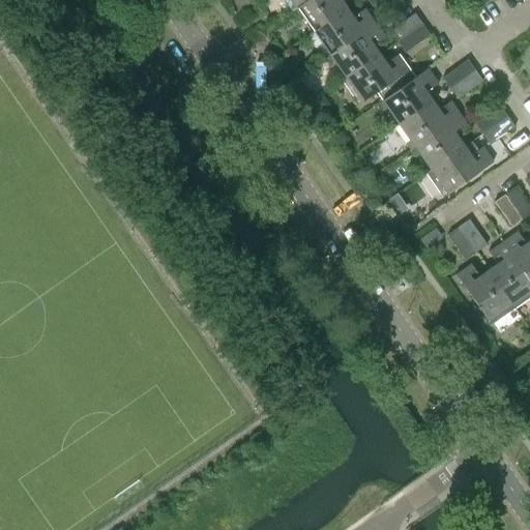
[(287,4),(292,11),(307,0),(291,0),(292,1),(287,4)]
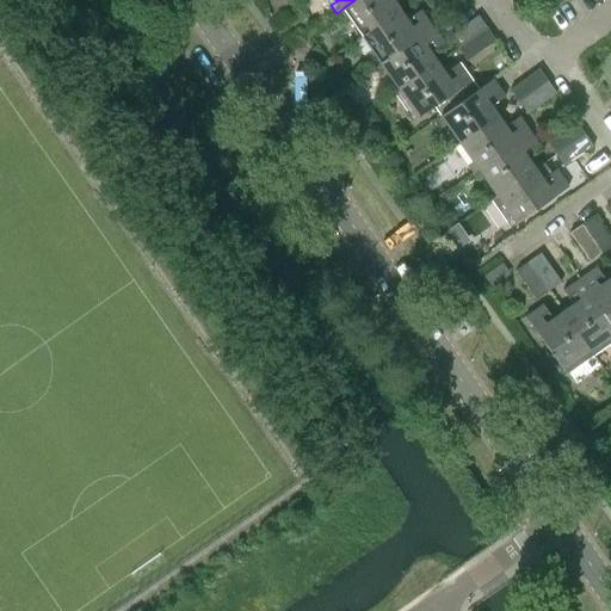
[(347,18),(360,36),(399,10),(392,0),(355,0),(337,13),(343,22),(347,18)]
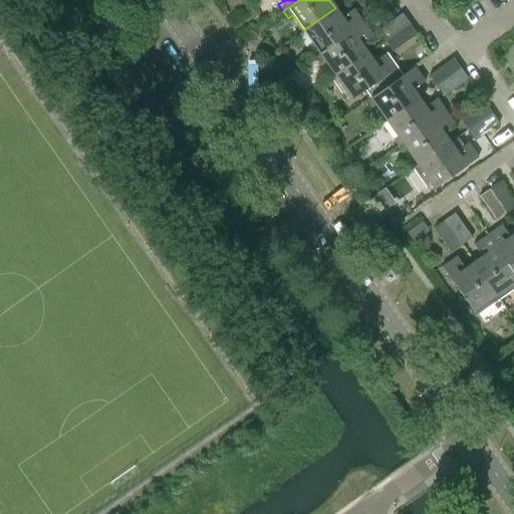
[(309,49),(314,56),(363,22),(353,8),(341,16),(335,8),(303,30),(314,46),(309,49)]
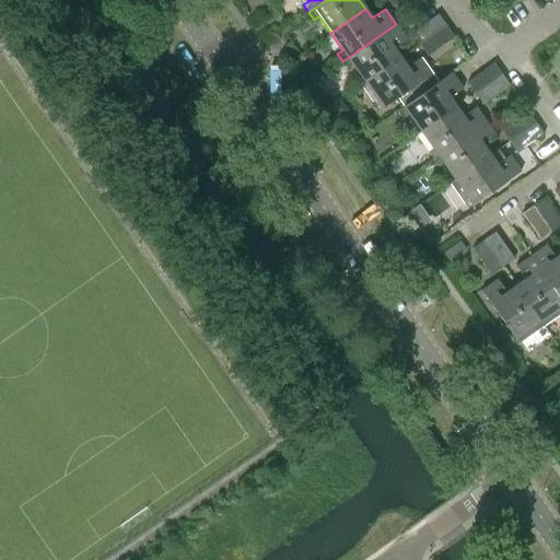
[(410,33),(419,45),(445,25),(438,14),(410,33)]
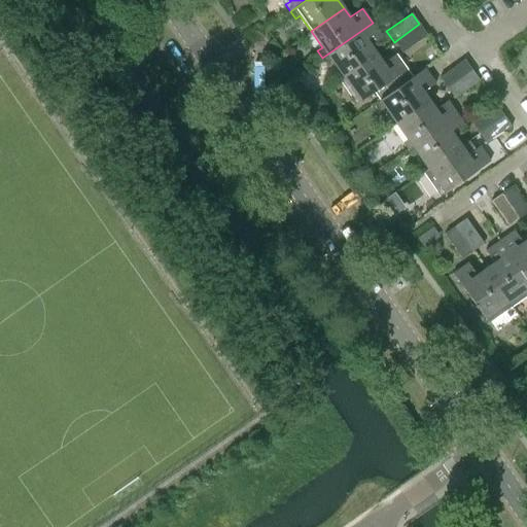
[(332,61),(344,77),(376,55),(371,45),(383,37),(373,23),(322,58),(327,65),(332,61)]
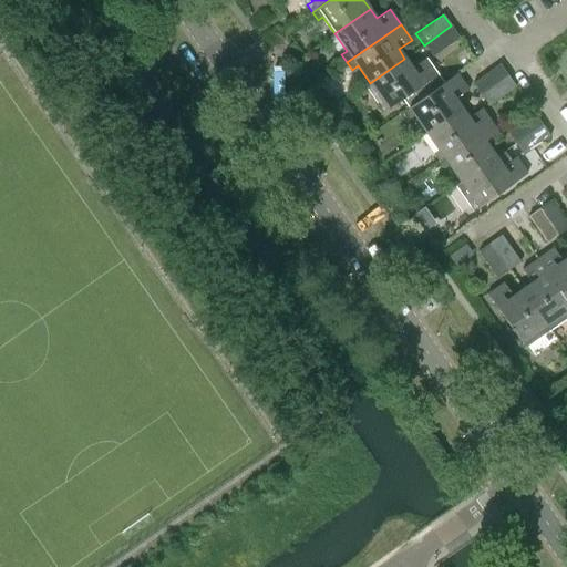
[(459,38),(451,26),(424,45),(432,57),(459,38)]
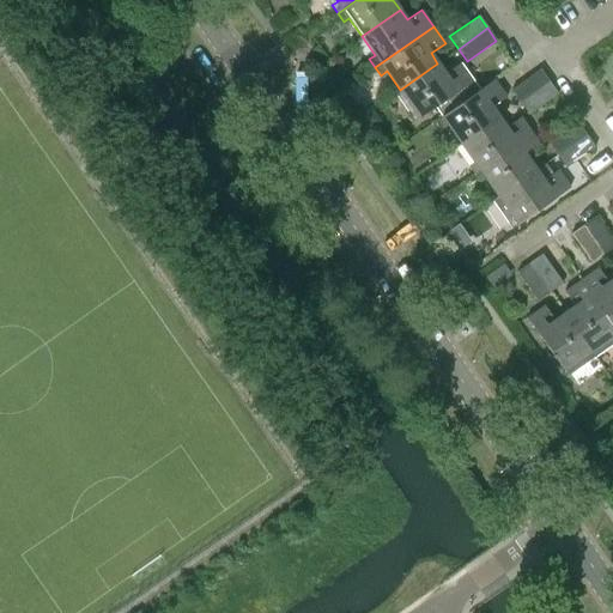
[(436,105),(442,115),(479,90),(460,62),(444,73),(437,64),(400,90),(394,93),(413,121),(436,105)]
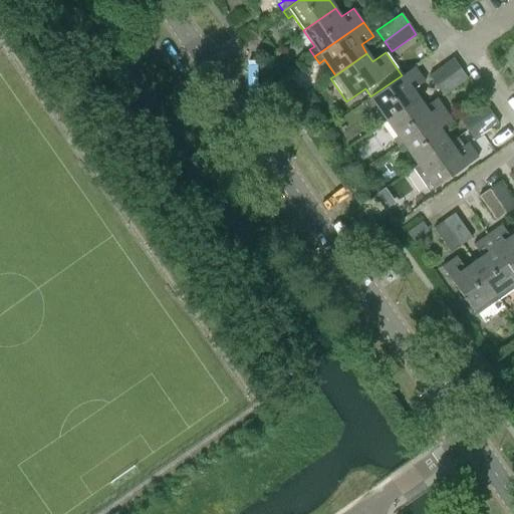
[(436,85),(460,68),(453,58),(428,75),(436,85)]
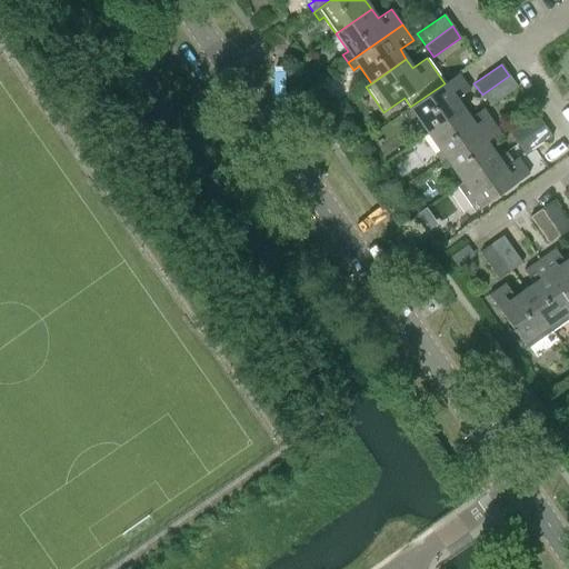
[(416,116),(428,133),(462,108),(457,99),(470,89),(459,73),(445,83),(410,107),(405,111),(410,119),(416,116)]
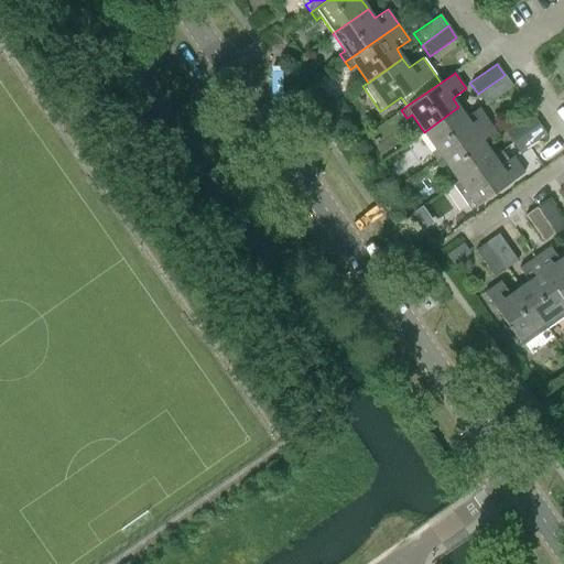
[(512,86),(505,75),(478,94),(486,106),(512,86)]
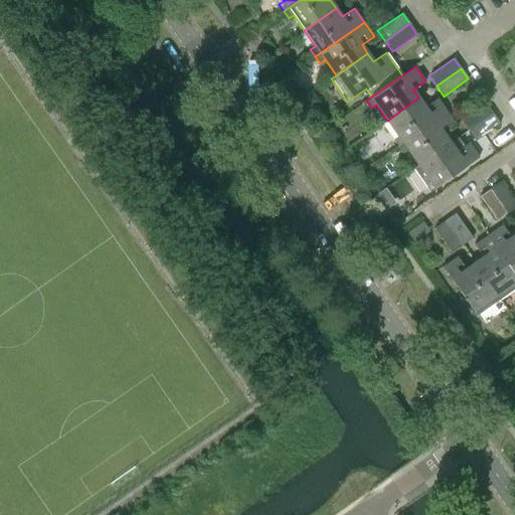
[(313,94),(305,99),(309,105),(311,107),(317,103),(317,100),(313,94)]
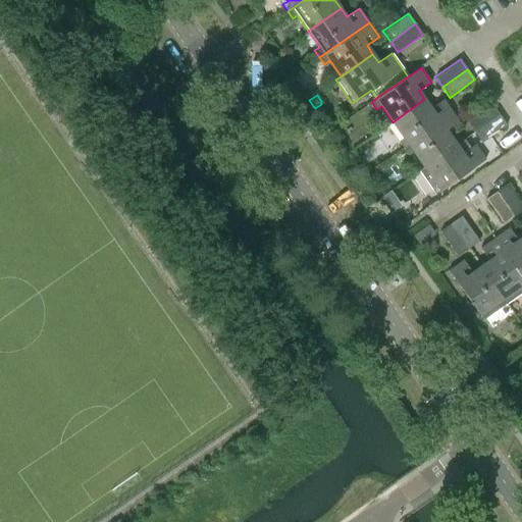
[(399,141),(404,148),(453,113),(444,99),(430,108),(424,99),(393,122),(404,138),(399,141)]
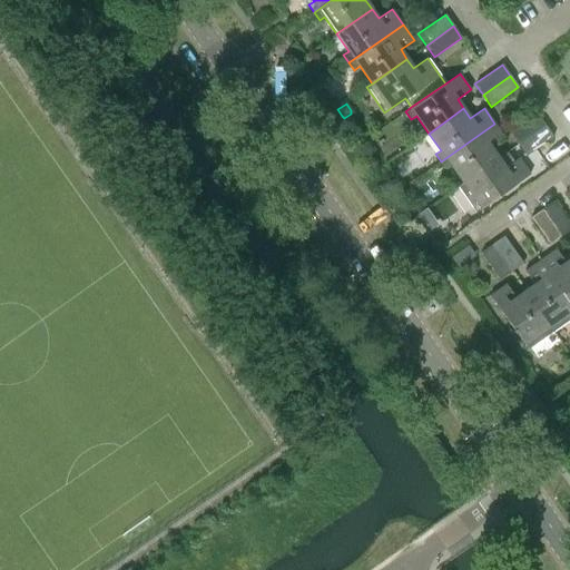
[(510,133),(518,145),(544,125),(537,114),(510,133)]
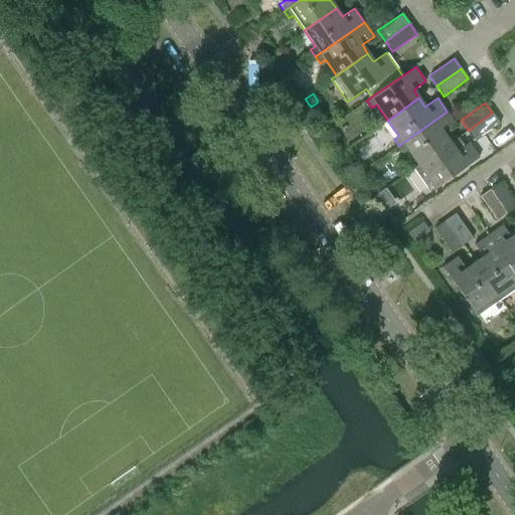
[(407,149),(418,165),(451,143),(445,134),(457,126),(447,112),(398,146),(402,153),(407,149)]
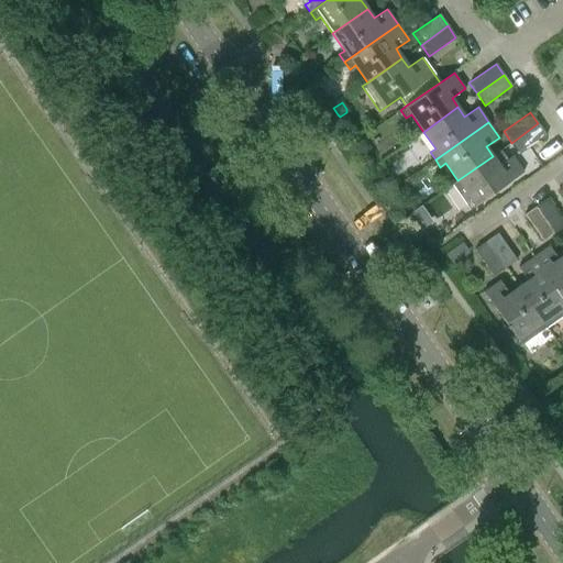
[(545,135),(538,123),(511,143),(519,154),(545,135)]
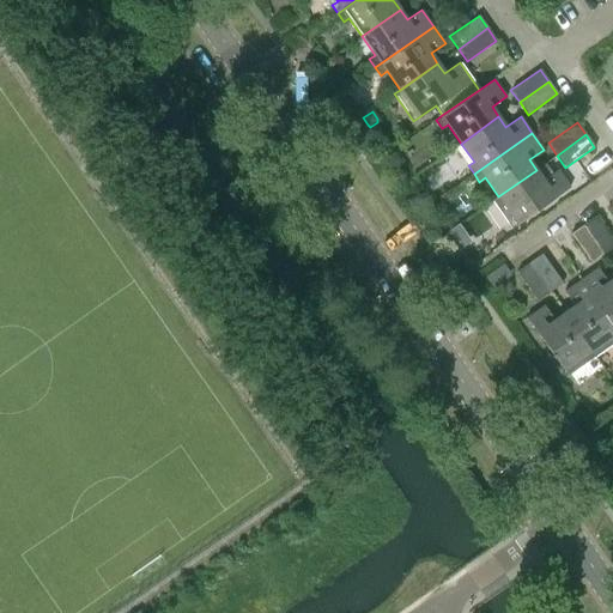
[(542,180),(536,170),(498,196),(492,200),(511,228),(570,187),(558,170),(542,180)]
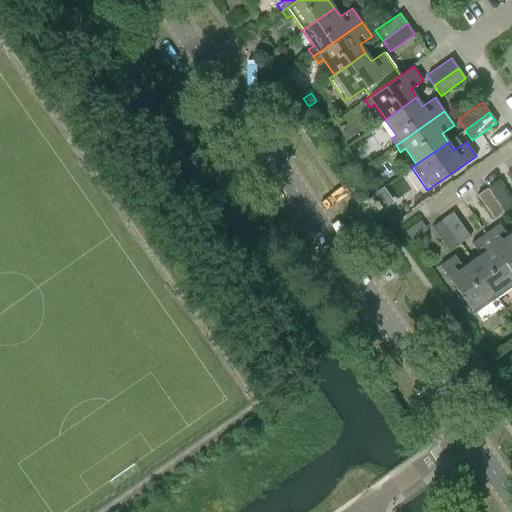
[(511,202),(497,180),(486,188),(503,212),(511,205),(511,202)]
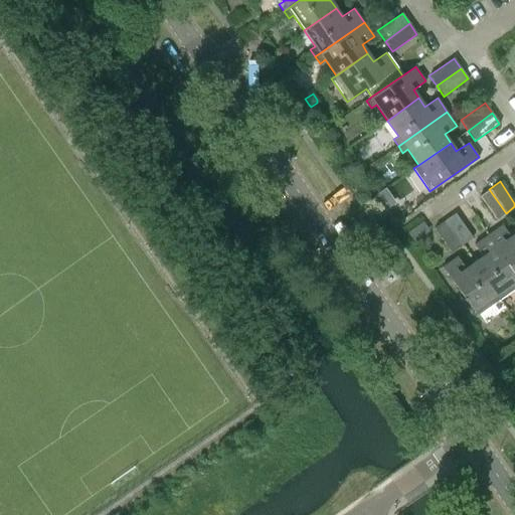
[(378,192),(374,196),(384,210),(395,202),(385,188),(379,192),(378,192)]
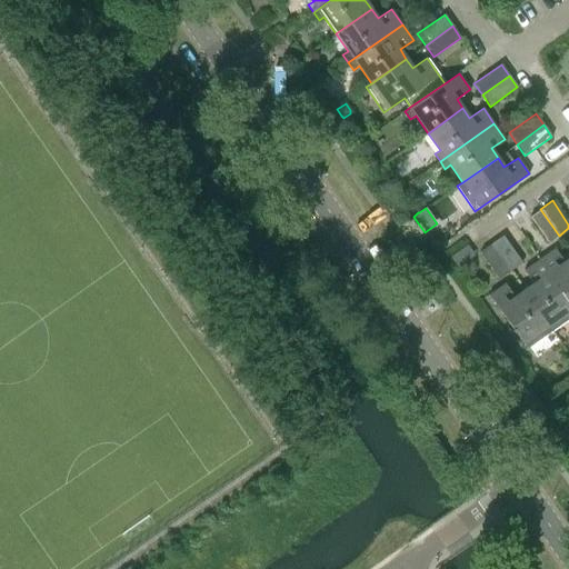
[(559,236),(540,209),(529,217),(548,243),(559,236)]
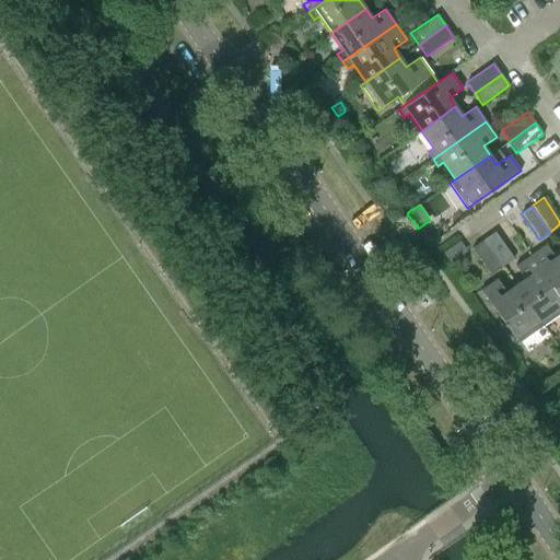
[(494,232),(483,240),(501,266),(513,258),(494,232)]
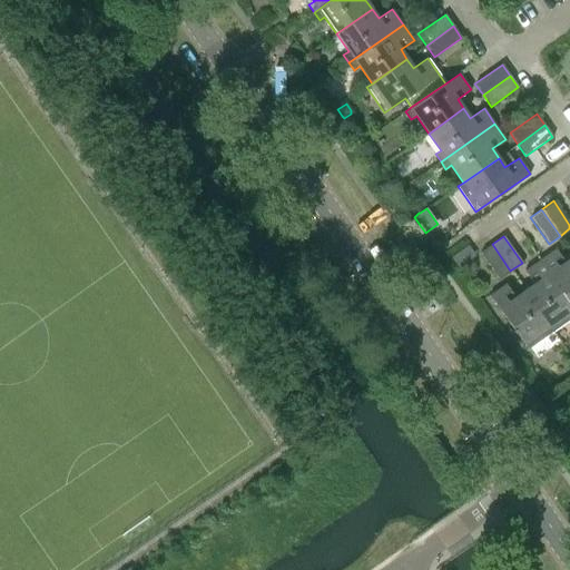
[(510,271),(492,244),(480,253),(499,279),(510,271)]
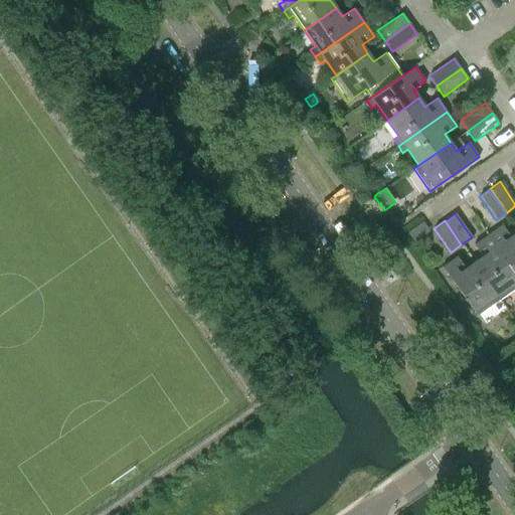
[(502,224),(488,234),(514,273),(514,233),(510,236),(502,224)]
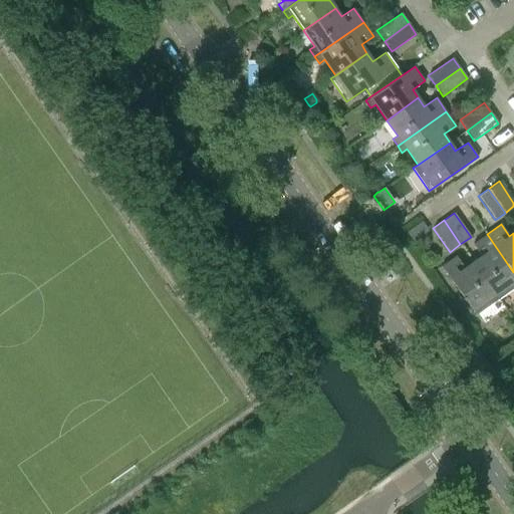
[(481,256),(473,262),(499,299),(513,287),(513,272),(487,234),(473,244),(481,256)]
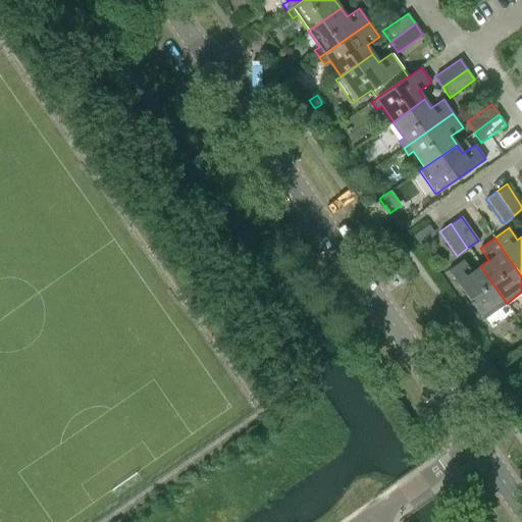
[(483,320),(507,304),(480,266),(472,272),(463,260),(448,270),(483,320)]
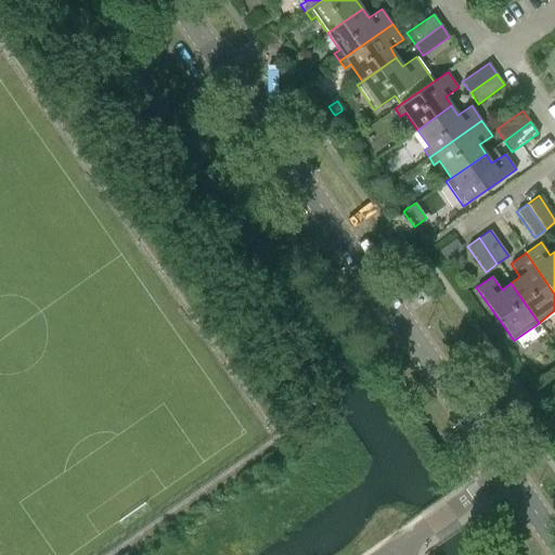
All buildings are outlined.
